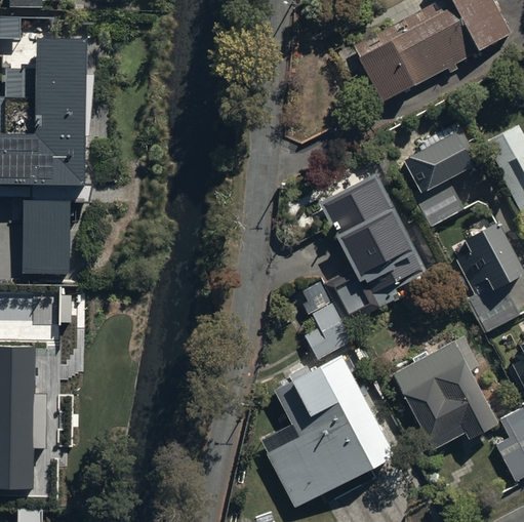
[(510,34),(491,0),(439,0),(353,45),(381,99),(413,82),(415,85),(447,68),(450,73),(457,69),(454,64),(510,34)]
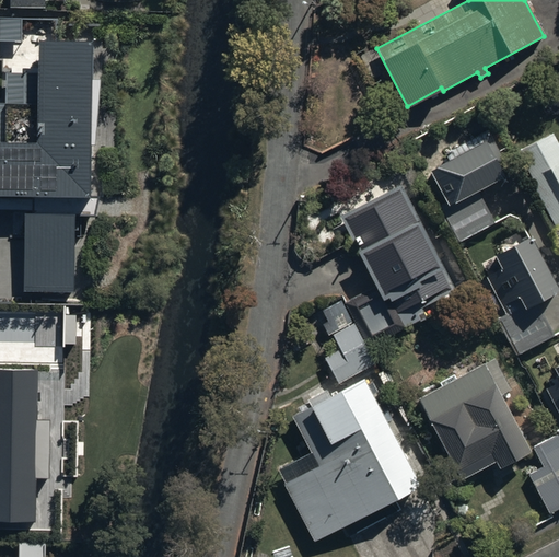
[(23,19),(0,19),(0,62),(1,64),(1,42),(23,43),(23,19)]
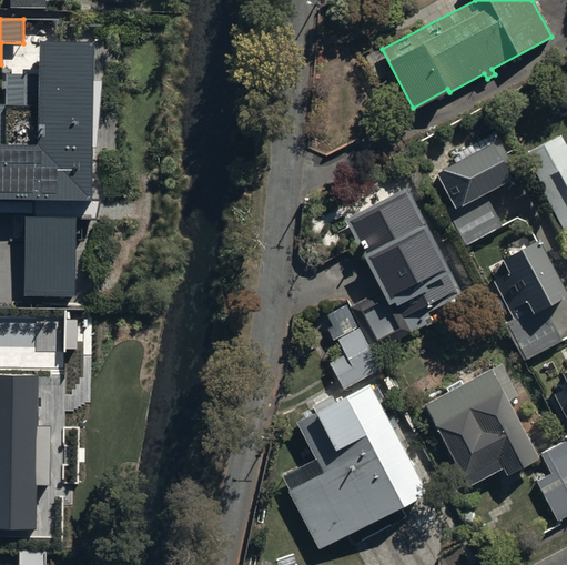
[(0,198),(92,199),(94,39),(41,39),(39,143),(0,142),(0,198)]
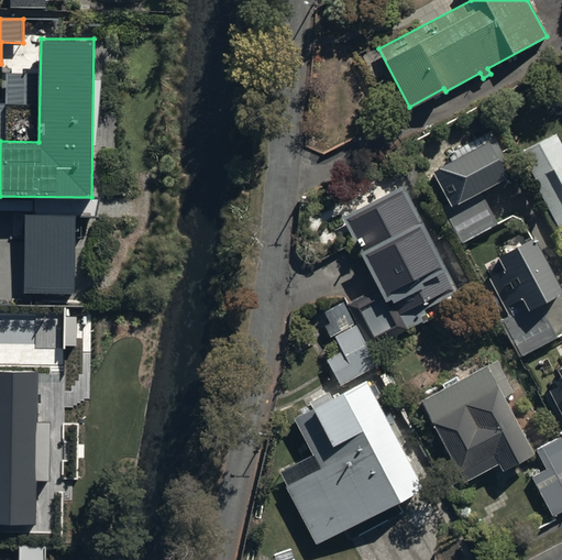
[(452,158),(432,169),(450,202),(441,207),(461,244),(496,224),(477,189),(513,172),(491,131),(449,154),(452,158)]
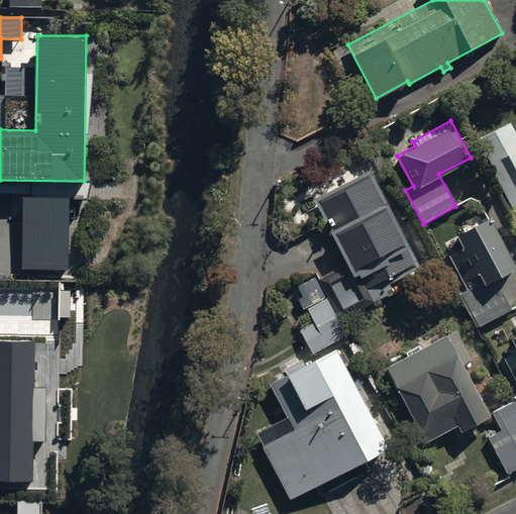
[(515,133),(510,123),(477,140),(514,213),(515,213),(515,133)]
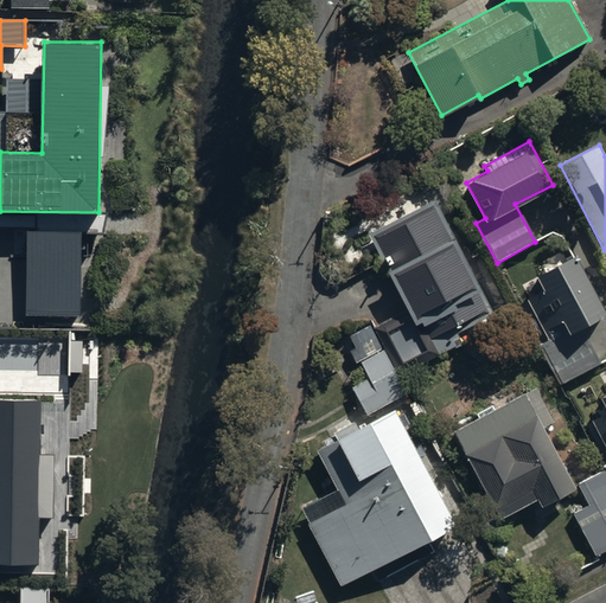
[(499,328),(437,203),(435,201),(370,233),(407,310),(374,327),(372,324),(356,332),(363,347),(380,340),(399,377),(499,328)]
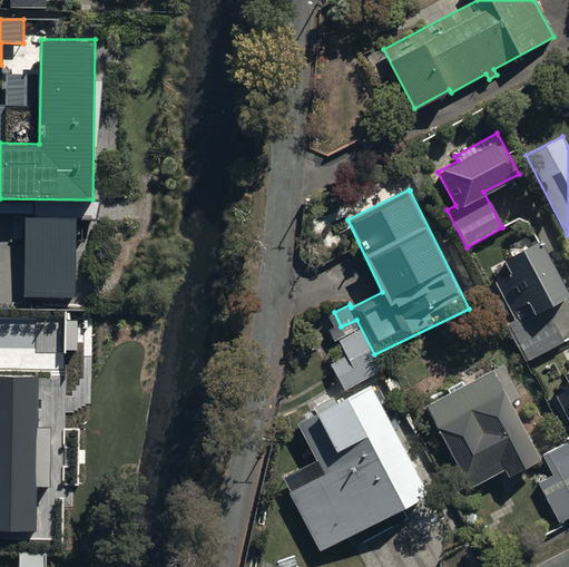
[(27,217),(26,297),(77,299),(78,218),(27,217)]
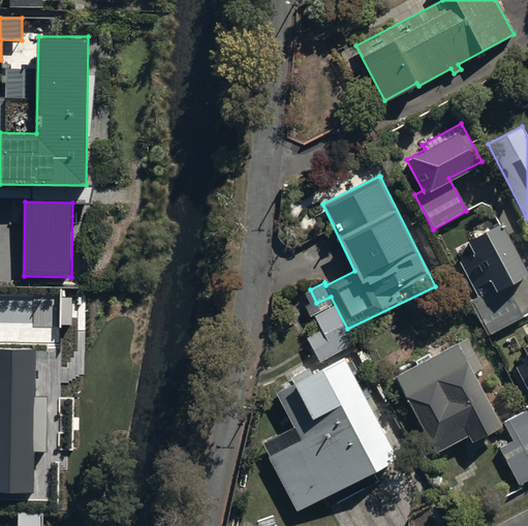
[(527,270),(499,221),(467,239),(474,252),(459,261),(478,296),(470,301),(489,334),(523,315),(504,282),(527,270)]
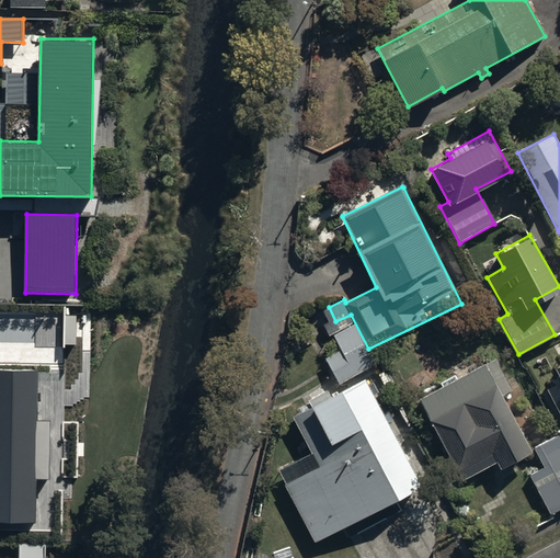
[(441,386),(419,398),(461,478),(495,460),(499,467),(532,450),(502,395),(512,389),(495,359),(457,378),(455,375),(440,383),(441,386)]
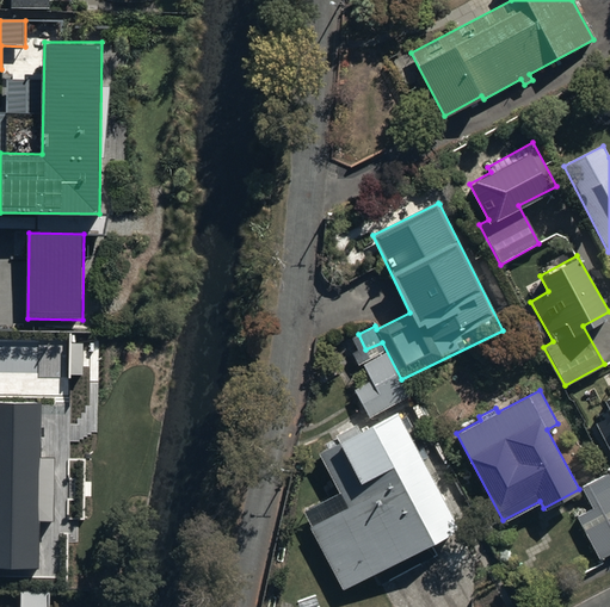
[(609,395),(605,397),(609,406),(609,415),(595,423),(609,450),(609,395)]
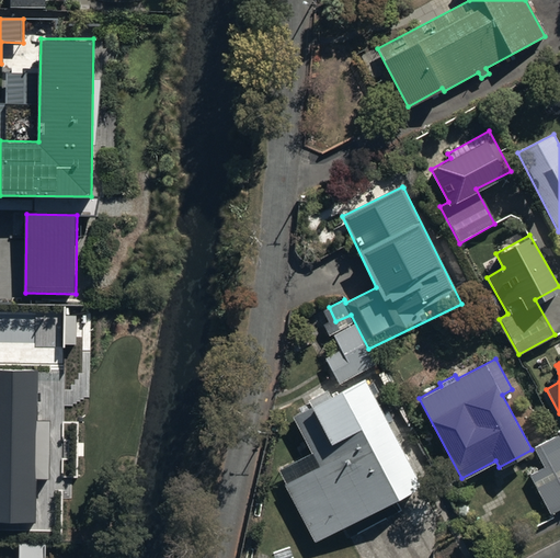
[(0,525),(35,526),(36,481),(49,481),(49,424),(37,424),(38,373),(0,372),(0,525)]
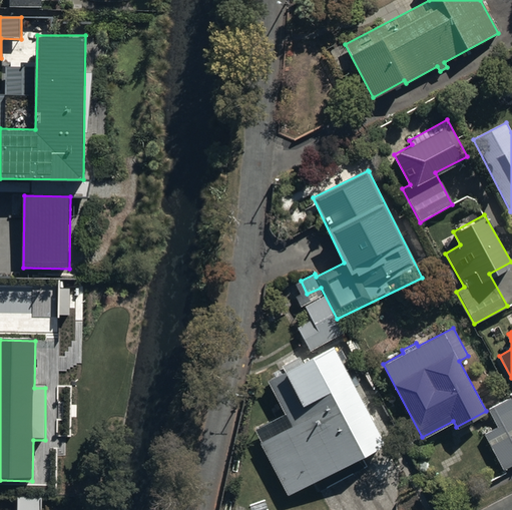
[(292,426),(261,442),(287,494),(360,456),(374,483),(398,471),(354,386),(360,383),(355,372),(349,375),(333,344),(301,360),(299,355),(282,364),(286,371),(268,381),(292,426)]
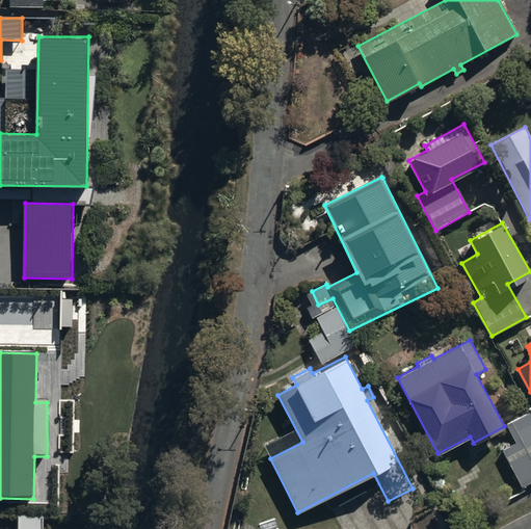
[(530,415),(529,412),(507,424),(516,442),(502,450),(524,487),(530,483),(530,415)]
